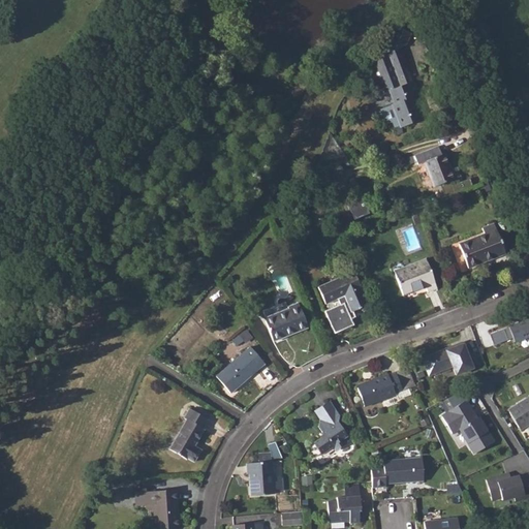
[(385,59),(372,64),(383,93),(390,91),(395,103),(393,104),(393,105),(380,110),(385,124),(392,122),(394,126),(400,124),(401,128),(422,120),(413,97),(419,95),(414,82),(412,82),(407,68),(408,67),(400,48),(405,45),(411,34),(396,27),(389,42),(391,51),(383,54),(385,59)]
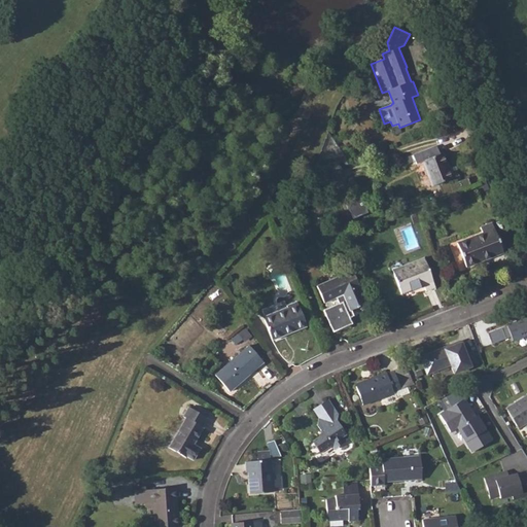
[(436,146),(413,155),(417,164),(422,162),(432,186),(458,176),(455,167),(449,169),(443,153),(440,154),(436,146)]
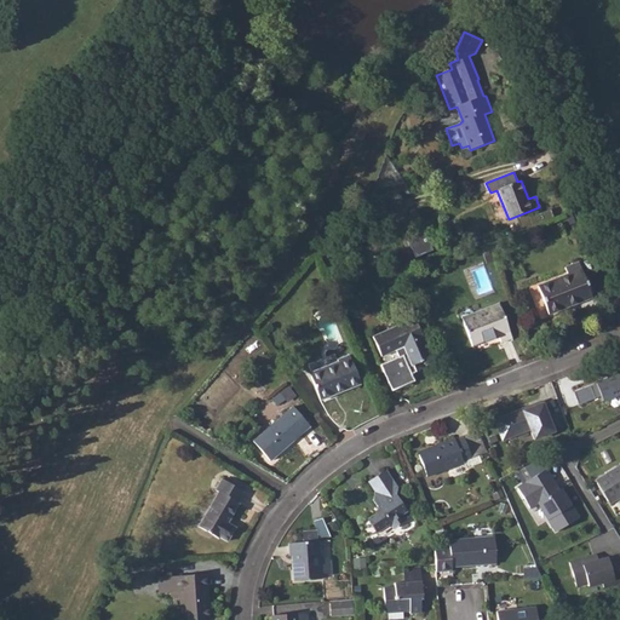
[(428,225),(407,234),(415,256),(437,247),(428,225)]
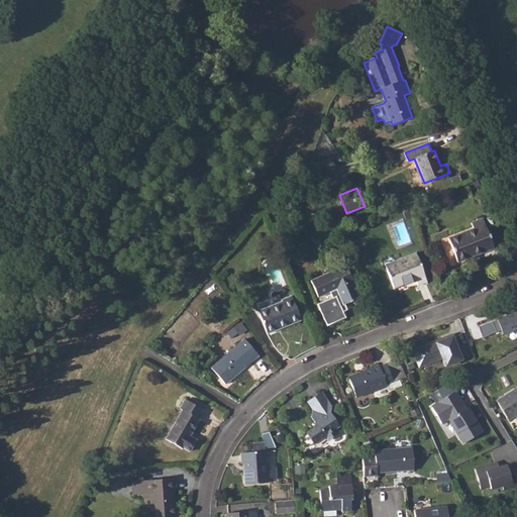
[(473,228),(448,239),(457,263),(494,248),(483,218),(471,223),(473,228)]
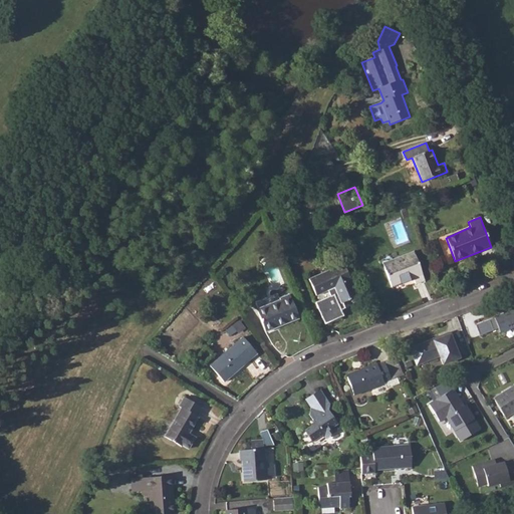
[(414,252),(383,264),(393,286),(414,278),(416,283),(425,280),(414,252)]
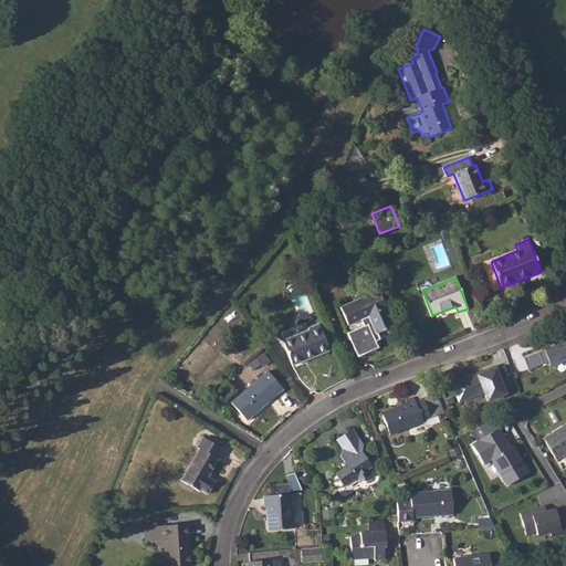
[(378,291),(341,307),(348,325),(368,316),(376,334),(395,325),(378,291)]
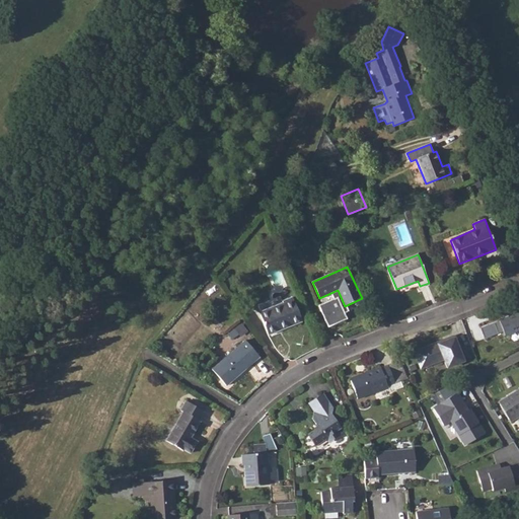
[(283,303),(258,312),(267,332),(283,326),(284,327),(302,320),(292,297),(282,301),(283,303)]
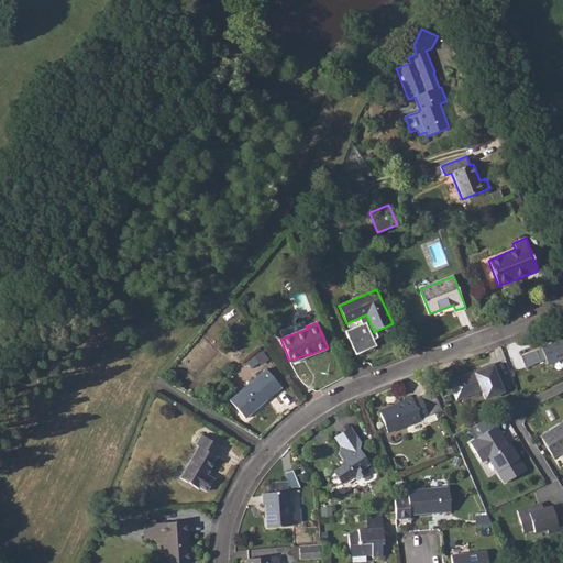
[(562,339),(520,356),(526,370),(547,361),(549,366),(562,360),(562,339)]
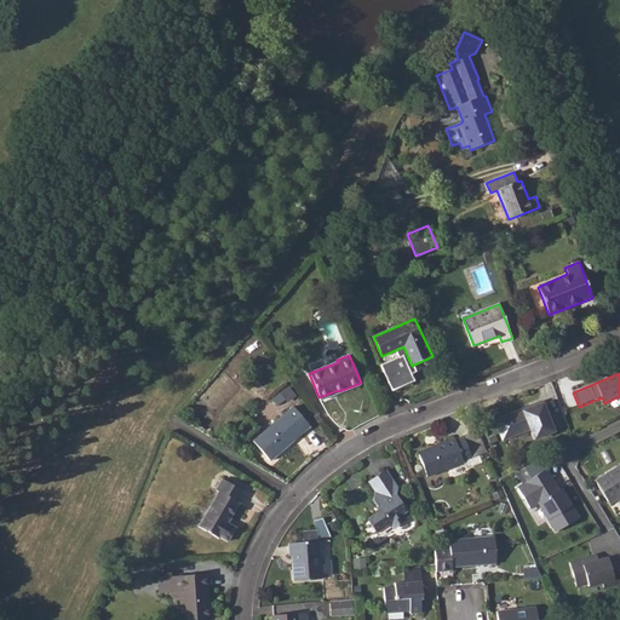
[(283,405),(296,394),(290,385),(276,396),(283,405)]
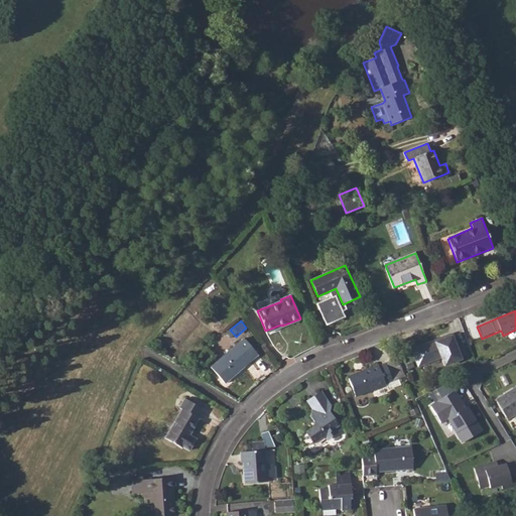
[(411,351),(418,367),(441,357),(446,369),(466,361),(454,335),(433,344),(434,347),(427,350),(425,344),(411,351)]
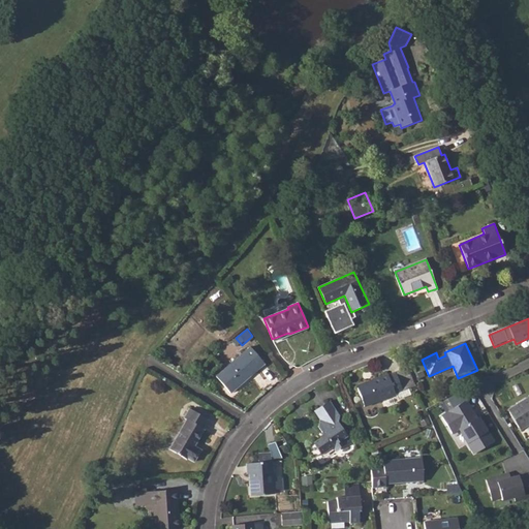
[(244,352),(216,376),(230,393),(257,369),(244,352)]
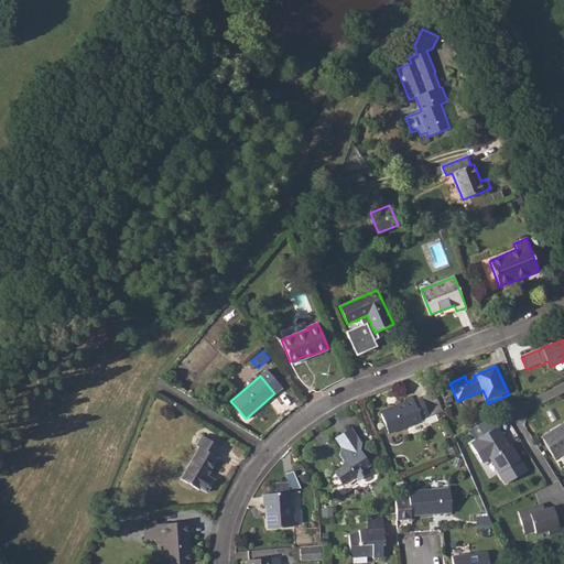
[(398,408),(381,414),(389,434),(422,421),(422,420),(429,416),(422,398),(415,401),(414,399),(397,405),(398,408)]
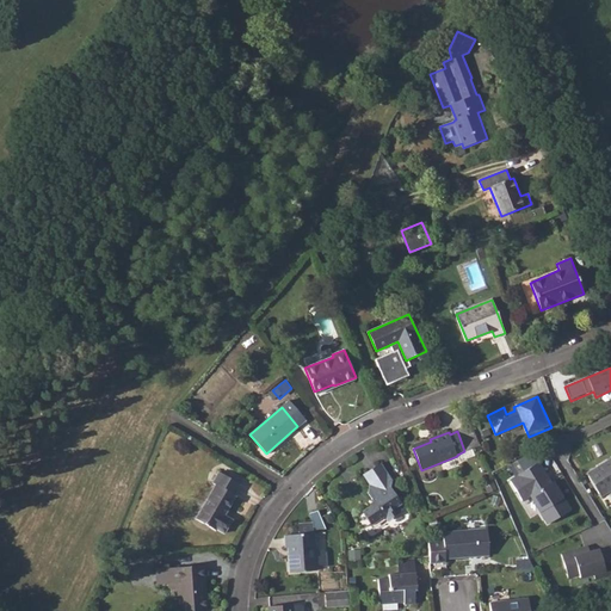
[(575,488),(580,498),(596,488),(600,497),(610,489),(610,458),(586,474),(590,479),(575,488)]
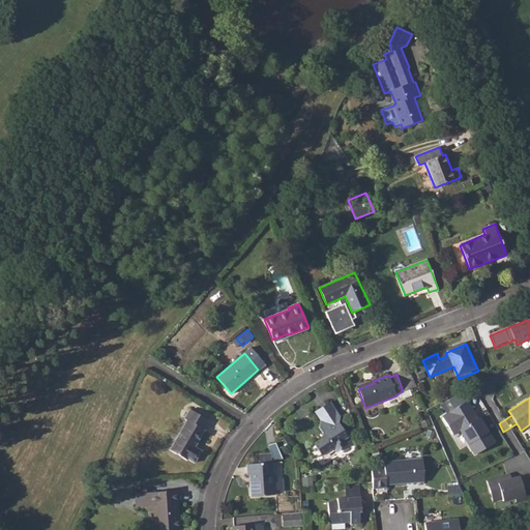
[(476,457),(497,443),(468,399),(439,417),(451,437),(461,432),(476,457)]
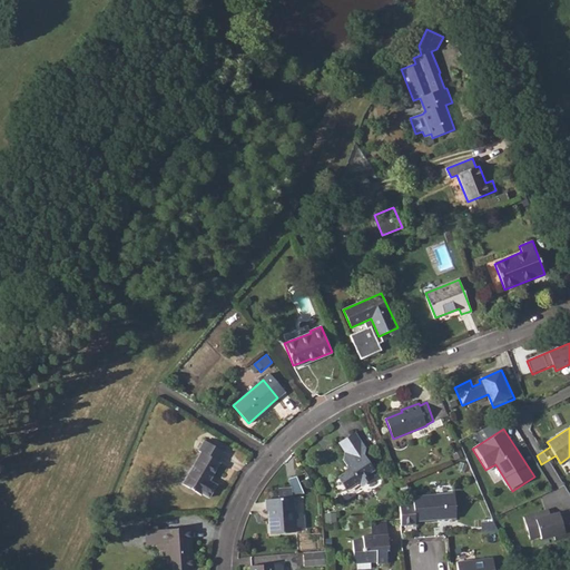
[(338,475),(337,477),(349,492),(361,485),(360,484),(365,480),(366,481),(373,477),(370,472),(374,469),(364,453),(365,448),(355,431),(338,442),(344,452),(343,459),(347,465),(346,471),(338,475)]
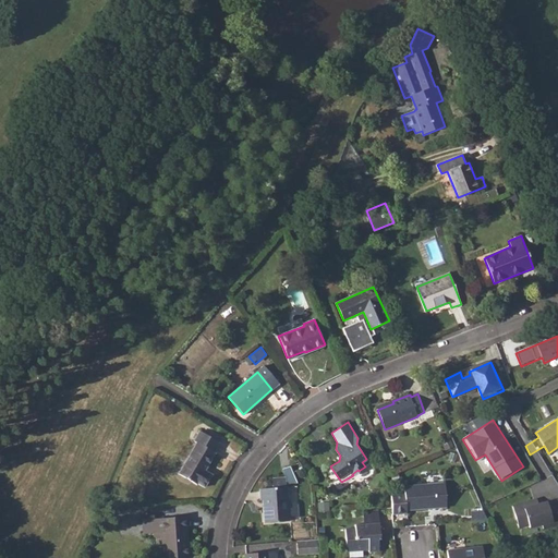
[(196,443),(179,473),(197,484),(198,483),(205,486),(211,475),(205,471),(216,452),(214,451),(219,441),(201,431),(194,441),(196,443)]
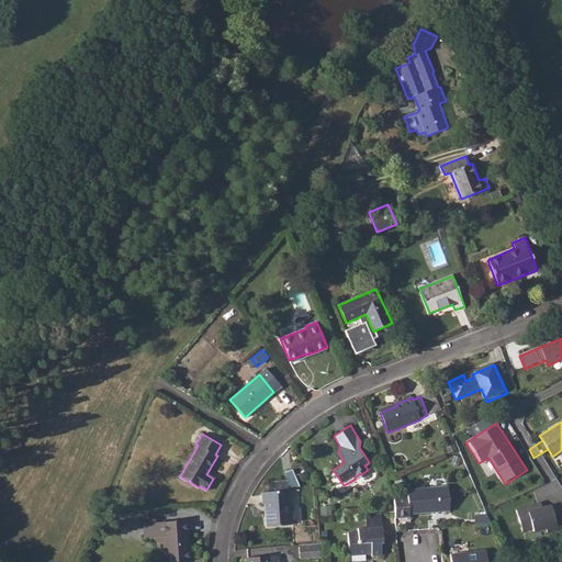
[(453,444),(447,447),(449,452),(457,450),(453,444)]
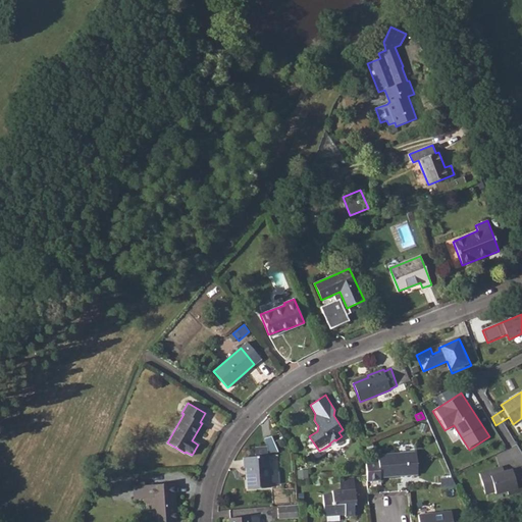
[(417,452),(378,454),(379,461),(366,462),(367,476),(366,476),(366,481),(380,480),(380,477),(418,475),(417,452)]
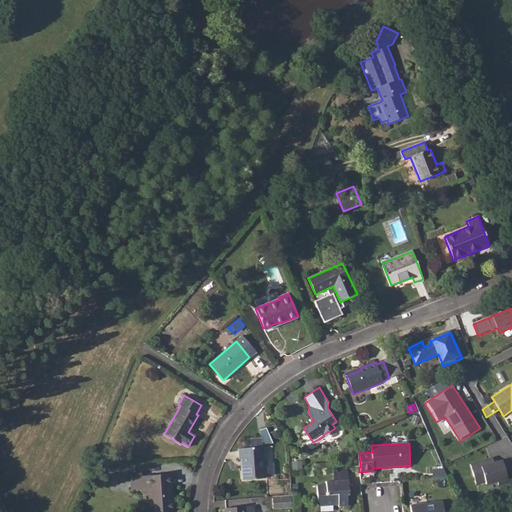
[(262,447),(238,448),(239,459),(242,459),(243,480),(265,478),(262,447)]
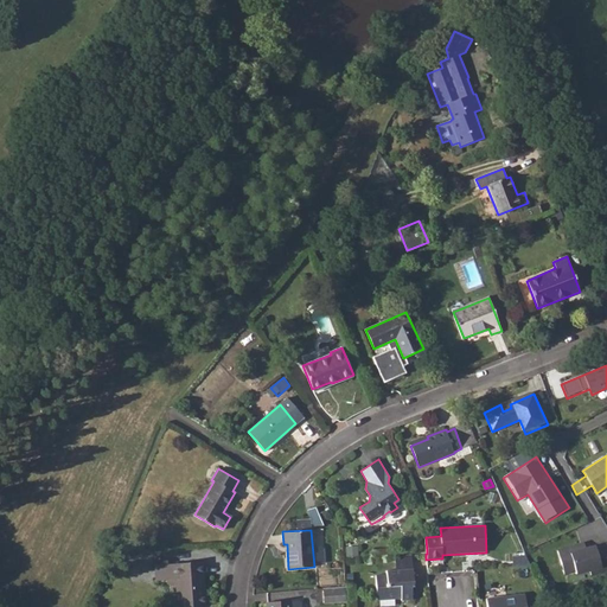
[(606,541),(569,553),(576,574),(600,567),(602,573),(606,570),(606,541)]
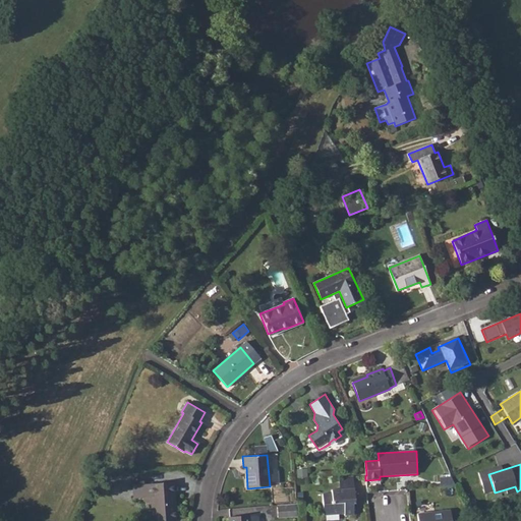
[(341,486),(354,486),(354,476),(341,476),(341,486)]
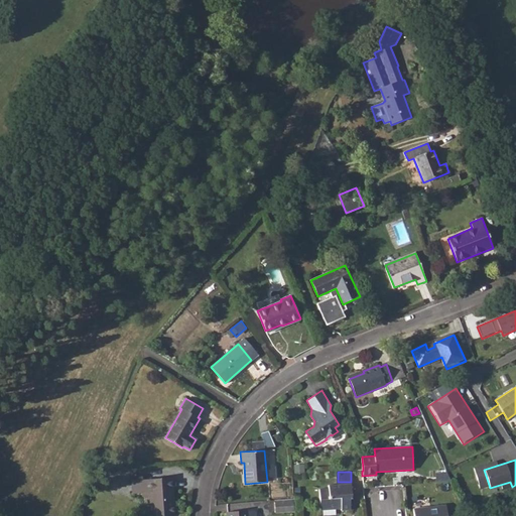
[(447,472),(436,473),(436,483),(452,482),(449,478),(447,472)]
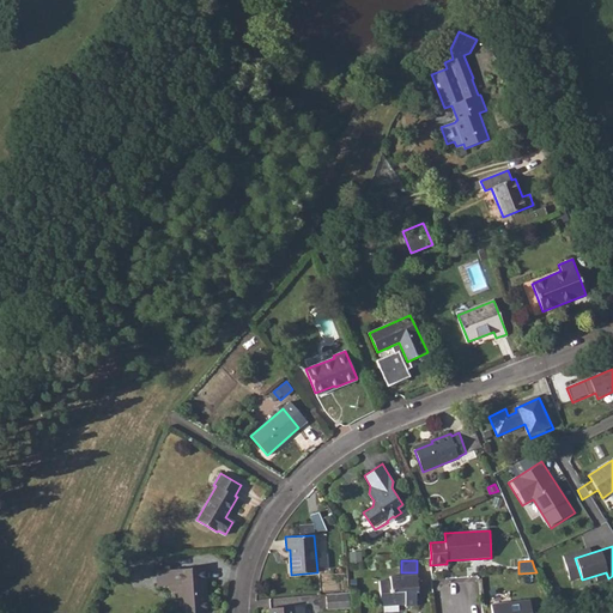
[(204,568),(176,570),(177,586),(178,612),(195,612),(206,612),(204,568)]
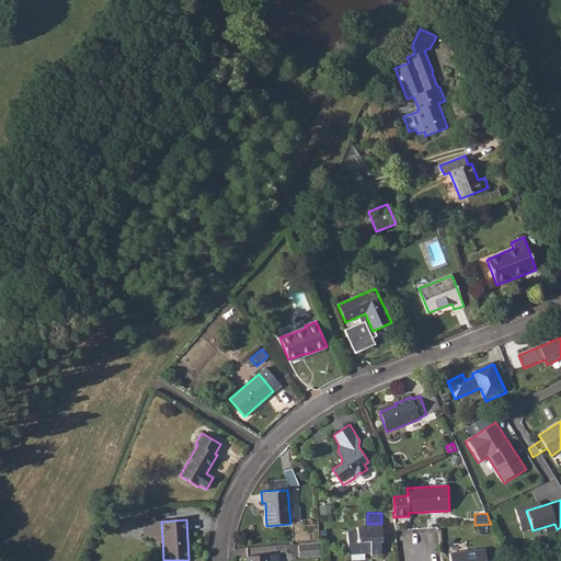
[(357,530),(347,531),(348,554),(371,553),(371,556),(381,554),(380,542),(382,542),(381,526),(357,527),(357,530)]
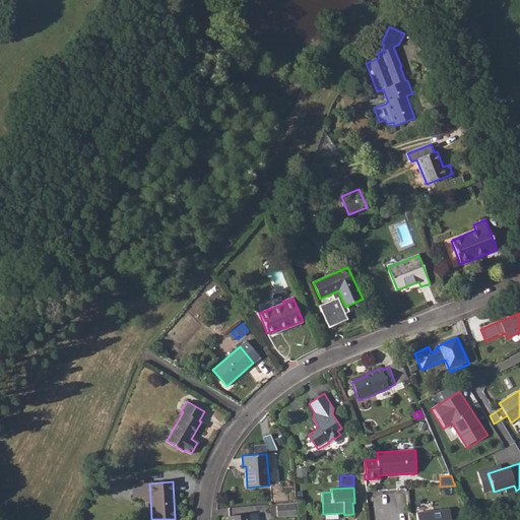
[(289,506),(276,506),(277,517),(289,516),(289,506)]
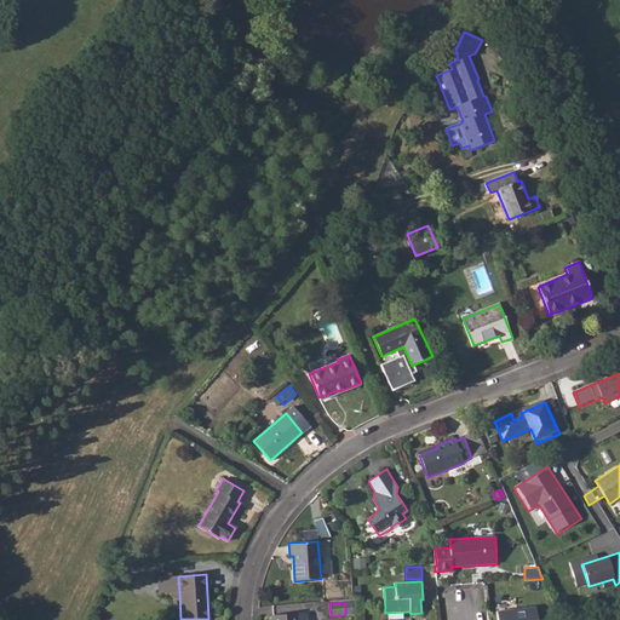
[(538,619),(537,607),(497,612),(498,619),(538,619)]
